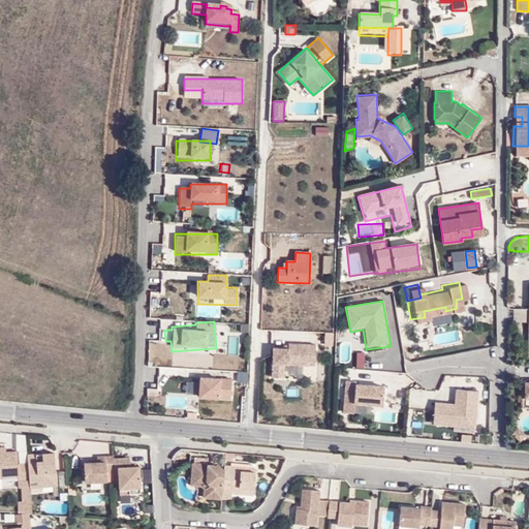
[(229,335),(249,332),(247,323),(228,327),(229,335)]
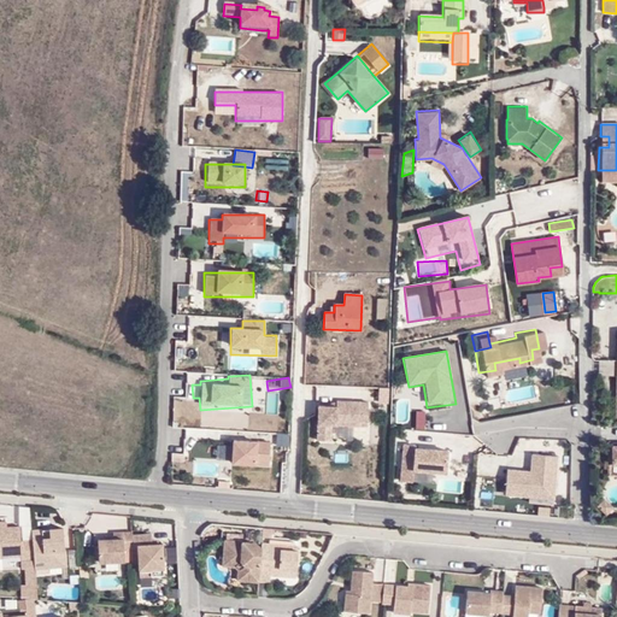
[(330,440),(331,424),(366,425),(368,401),(336,400),(336,405),(318,405),(317,440),(330,440)]
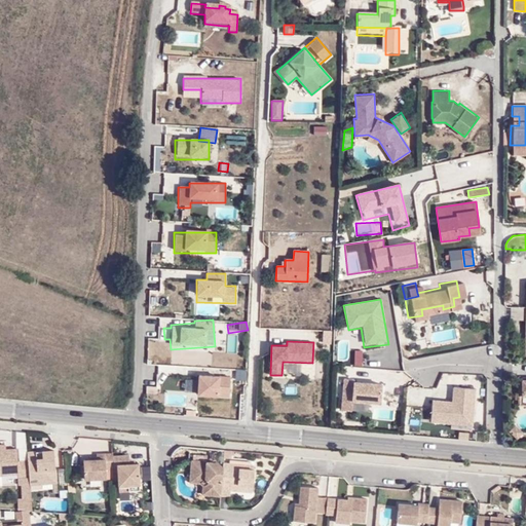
[(363,366),(363,351),(351,351),(351,366),(363,366)]
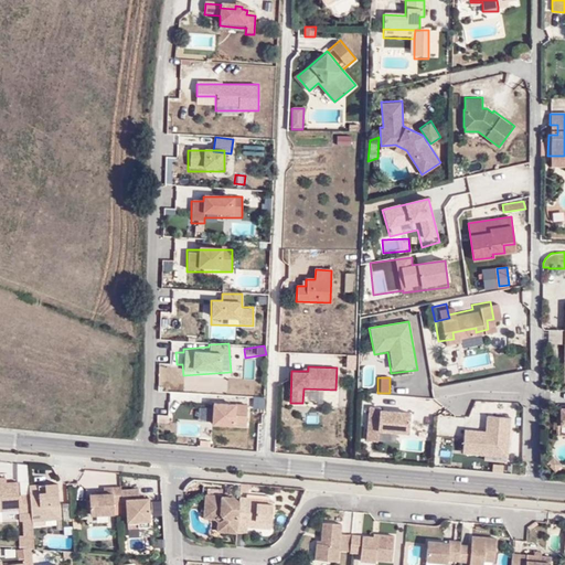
[(247,428),(247,404),(211,404),(211,428),(247,428)]
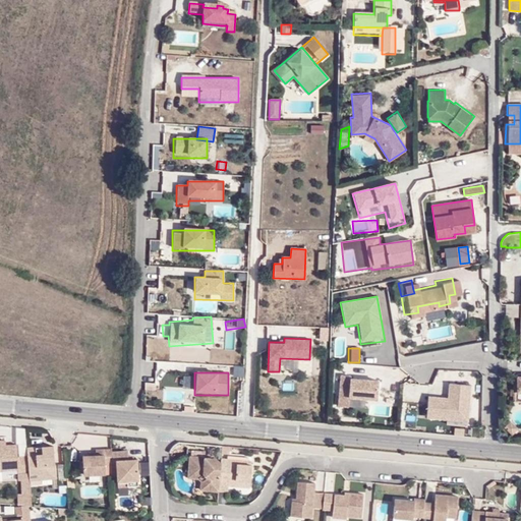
[(348,404),(379,402),(378,378),(337,380),(338,409),(348,408),(348,404)]
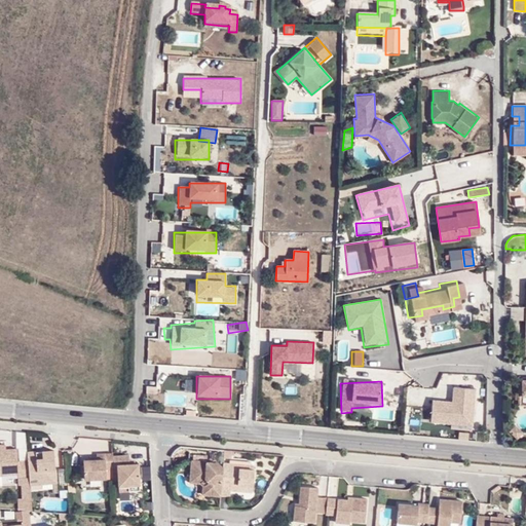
[(473,428),(477,390),(453,388),(452,403),(433,401),(430,424),(473,428)]
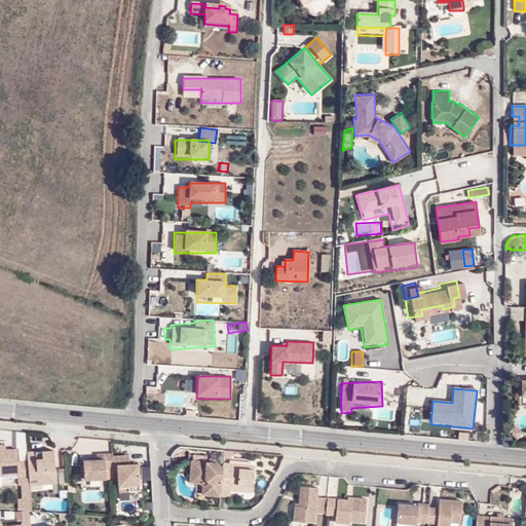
[(419,433),(421,414),(411,412),(409,431),(419,433)]
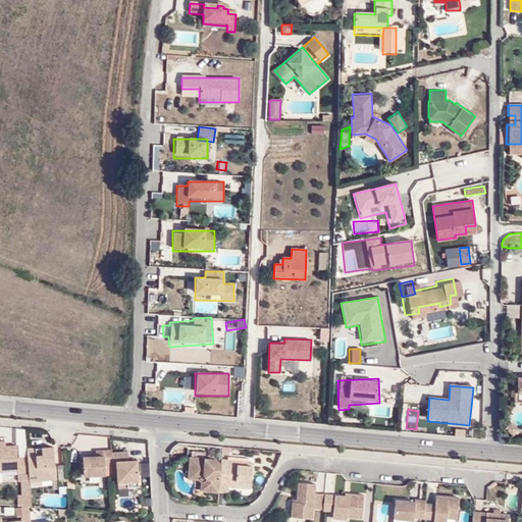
[(514,435),(520,428),(512,421),(505,427),(514,435)]
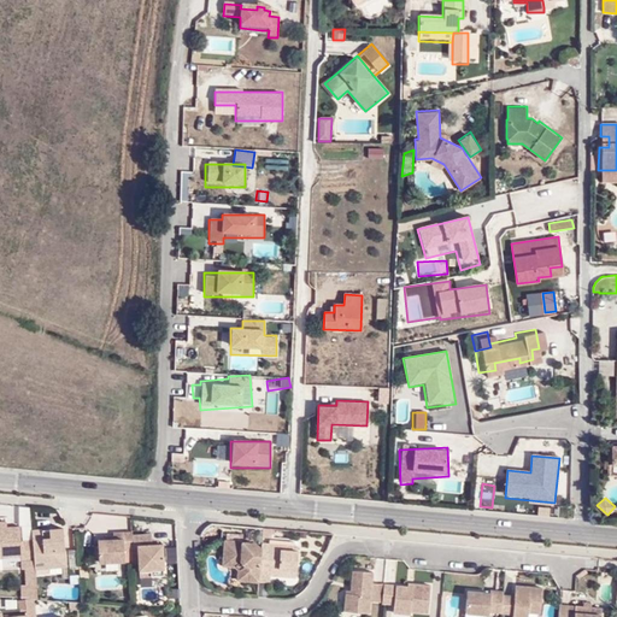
[(110,528),(110,532),(101,533),(94,533),(97,557),(123,554),(122,541),(130,541),(130,545),(136,545),(139,564),(163,563),(160,536),(153,536),(147,538),(146,530),(146,528),(129,529),(129,524),(110,524),(110,528)]
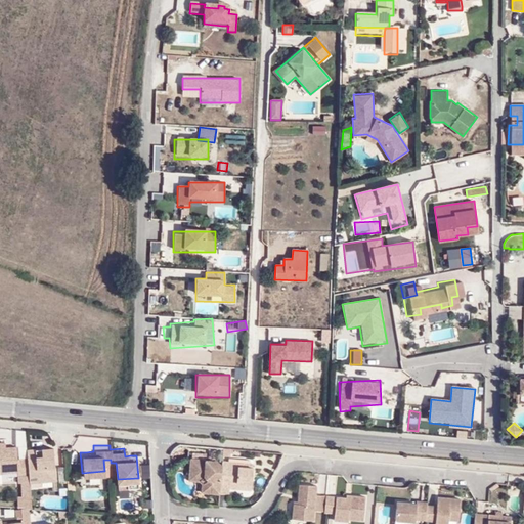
[(17,474),(28,474),(27,457),(15,457),(14,446),(4,446),(0,446),(0,468),(0,473),(17,472),(17,474)]
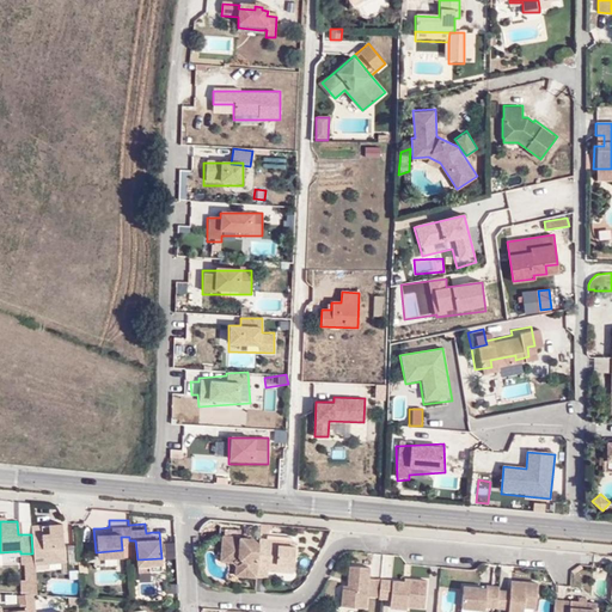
[(32,554),(34,565),(44,564),(65,563),(60,525),(48,526),(49,534),(42,534),(42,527),(30,527),(31,534),(32,554)]
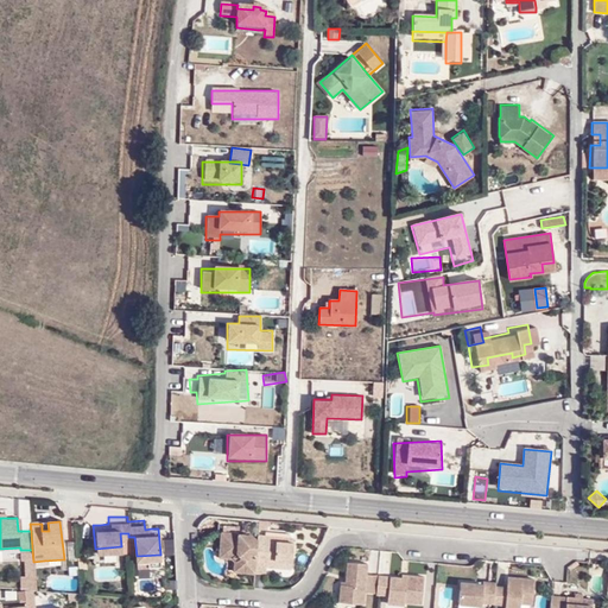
[(252,532),(222,530),(220,550),(235,551),(241,557),(240,569),(254,569),(254,563),(258,540),(252,532)]
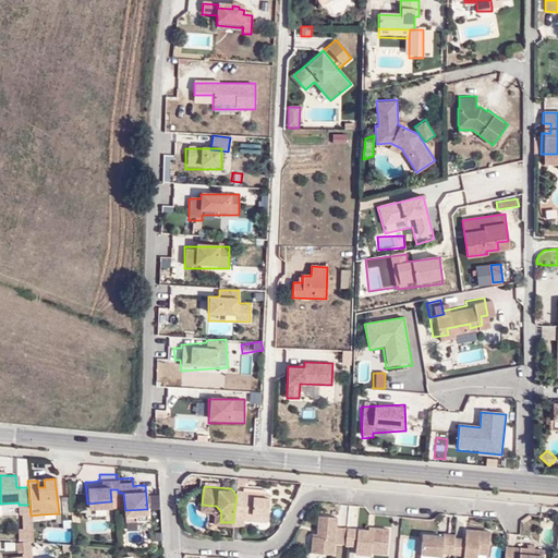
[(245,490),(237,489),(237,496),(233,517),(243,518),(244,513),(267,514),(269,496),(245,494),(245,490)]
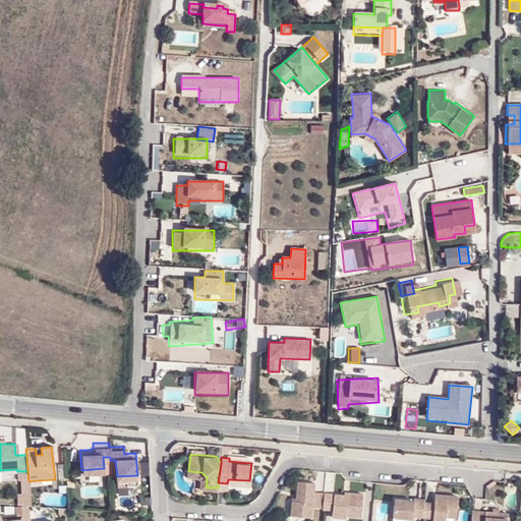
[(207,477),(201,472),(188,471),(188,475),(197,475),(201,478),(200,486),(206,487),(207,477)]
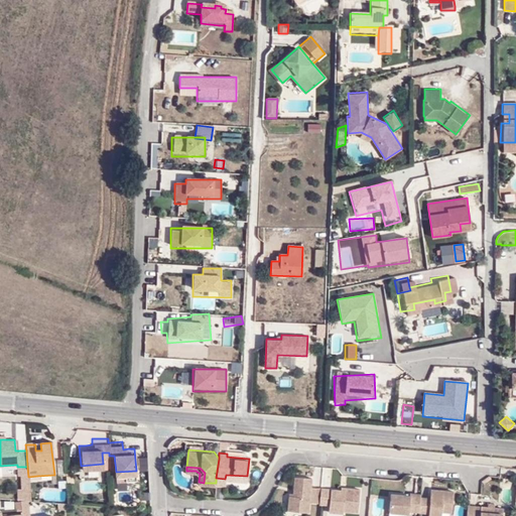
[(30,486),(38,486),(37,476),(28,477),(30,486)]
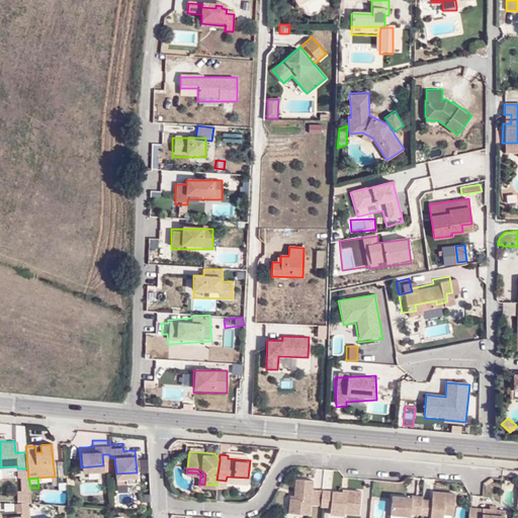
[(310,506),(320,507),(322,491),(312,490),(313,480),(294,479),(293,495),(289,495),(288,512),(309,514),(310,506)]
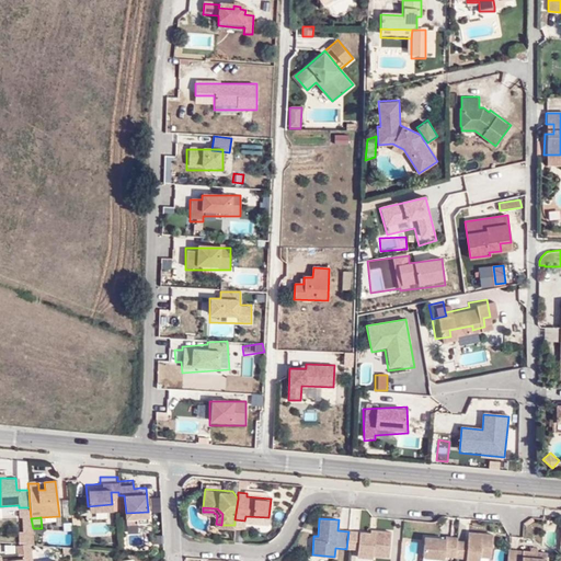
[(370,529),(369,534),(348,531),(346,549),(356,549),(356,556),(373,558),(373,554),(388,557),(390,531),(370,529)]
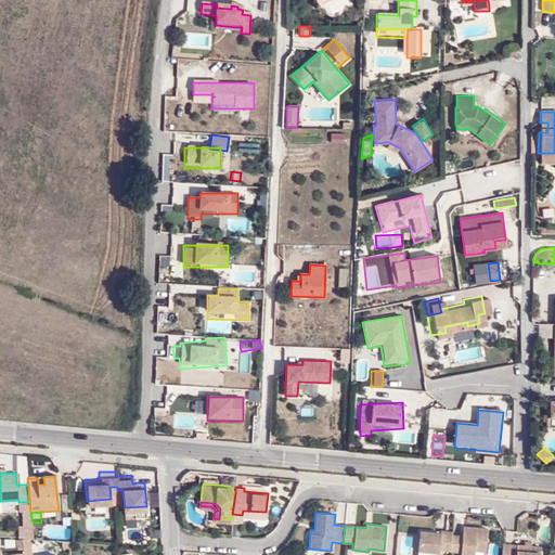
[(465,525),(465,534),(451,534),(450,549),(450,550),(463,551),(462,554),(474,554),(474,549),(486,550),(488,527),(465,525)]
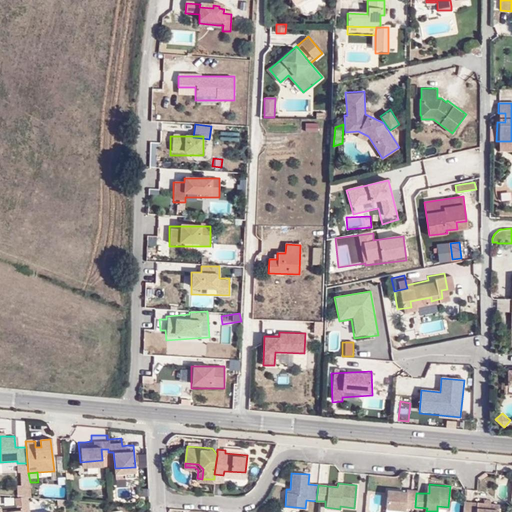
[(30,497),(30,487),(17,488),(18,496),(21,496),(30,497)]
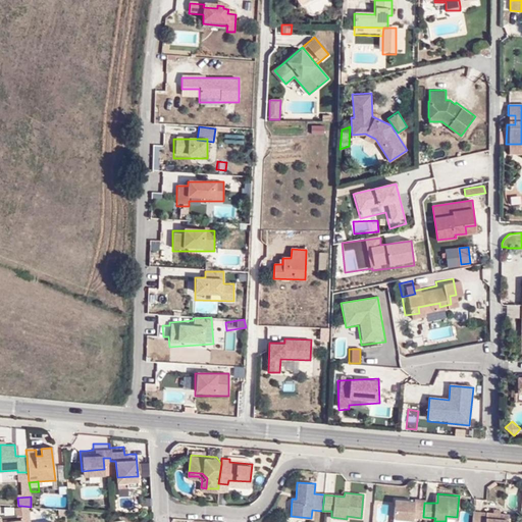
[(423,516),(424,503),(425,499),(412,497),(412,500),(393,499),(390,517),(411,519),(411,515),(423,516)]
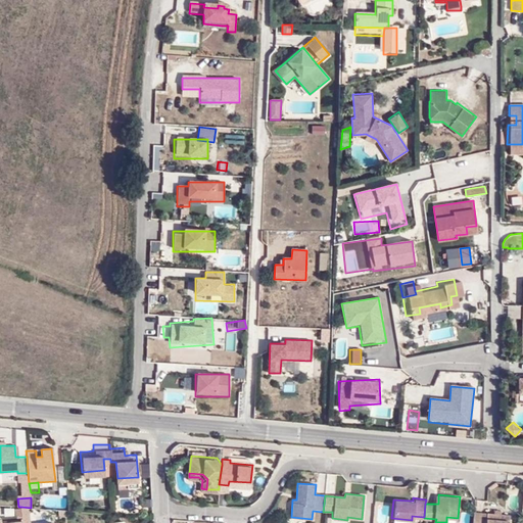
[(502,514),(493,513),(472,511),(471,522),(510,522),(511,515),(502,514)]
